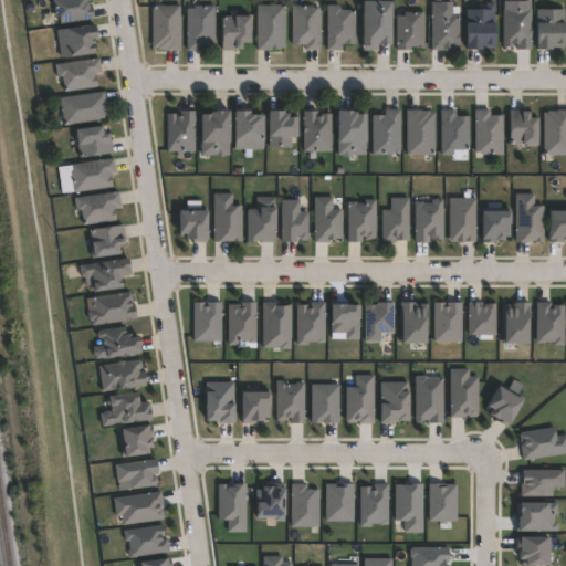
[(87,1),(87,4),(91,4),(92,18),(60,22),(59,16),(54,17),(53,8),(56,8),(55,0),(88,0),(90,1),(87,1)]
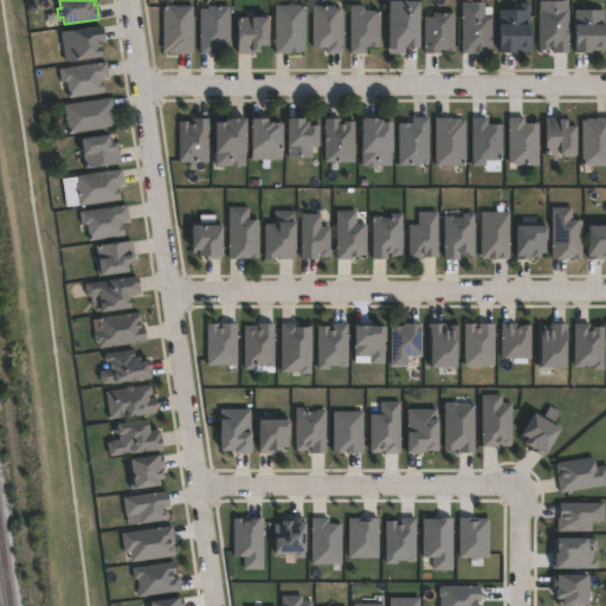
[(405,55),(388,53),(388,47),(389,1),(418,1),(418,47),(405,47),(405,55)]
